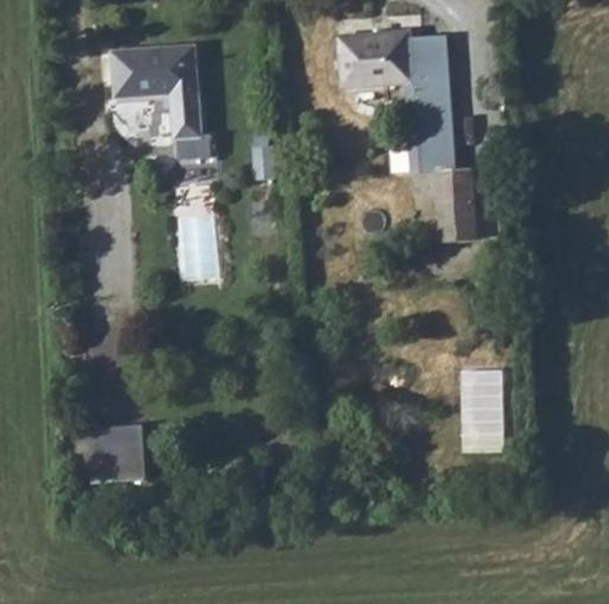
[(405,31),(335,37),(340,89),(410,64),(405,32),(405,31)]
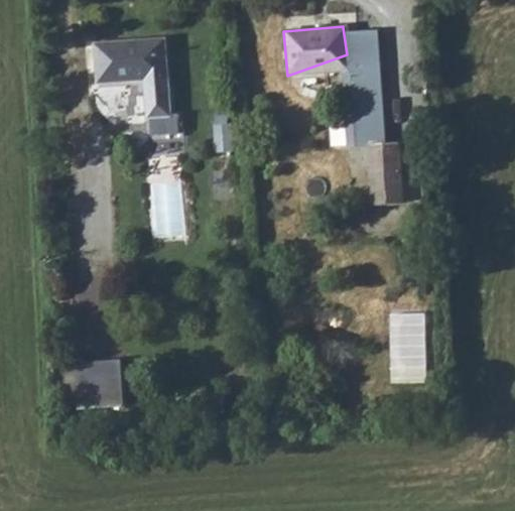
[(376,30),(343,27),(347,54),(356,150),(376,149),(386,149),(376,30)]
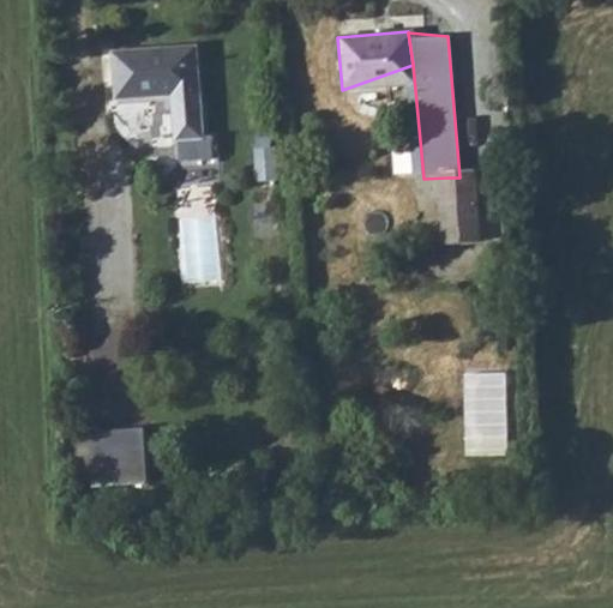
[(196,48),(110,53),(113,97),(173,94),(176,138),(179,161),(212,158),(211,136),(203,138),(196,48)]
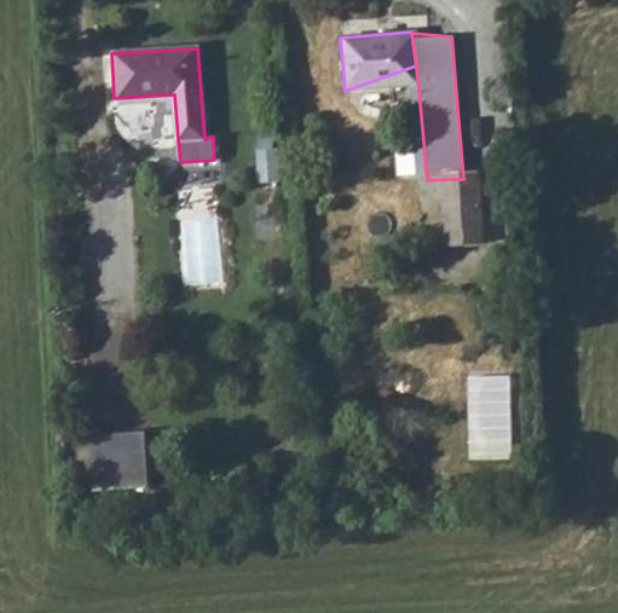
[(490,271),(485,198),(463,179),(451,179),(455,273),(490,271)]
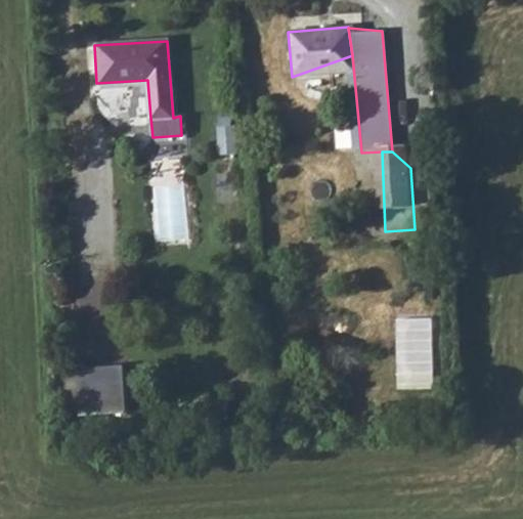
[(122,372),(78,374),(80,414),(123,412),(122,372)]
